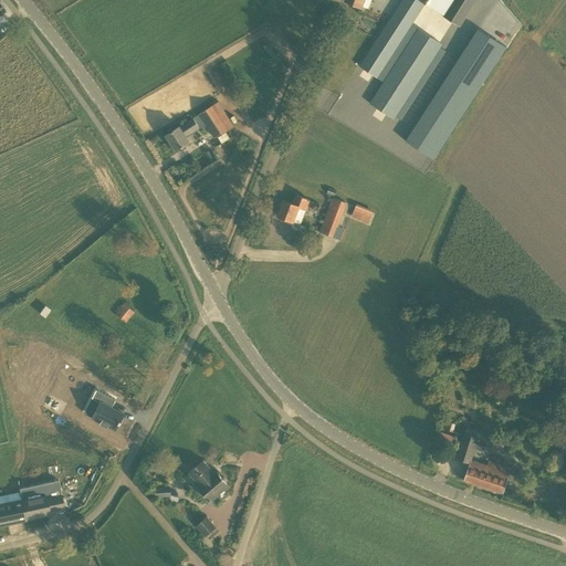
[(402,0),(360,66),(377,77),(384,83),(419,29),(411,24),(425,2),(443,14),(451,0),(402,0)]
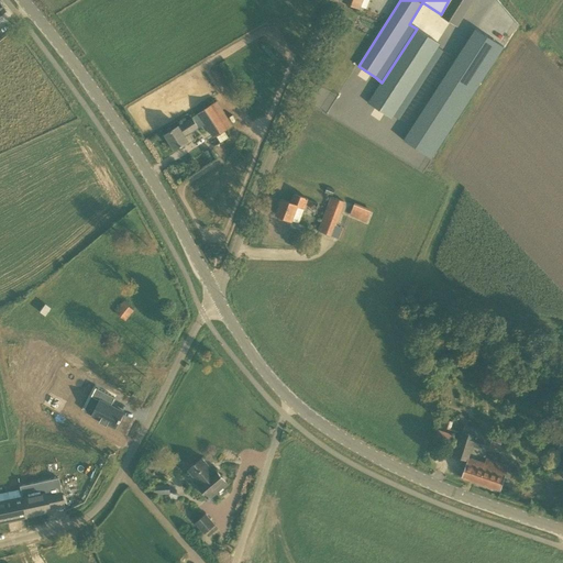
[(450,0),(441,14),(440,15),(457,26),(473,0),(450,0)]
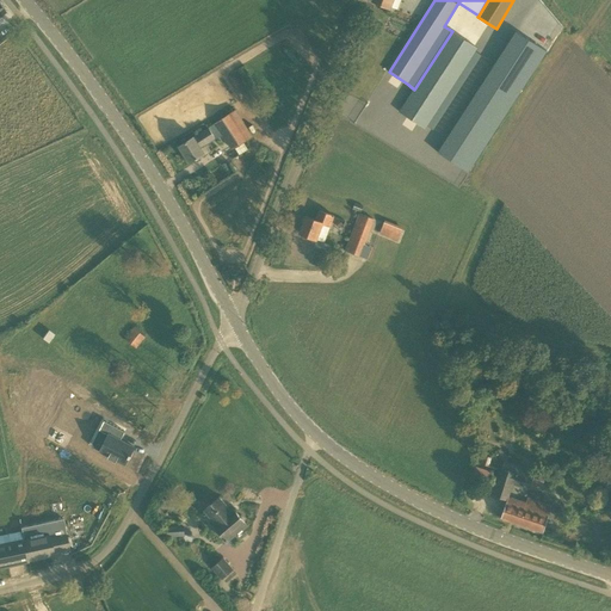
[(476,48),(452,31),(414,90),(400,112),(425,128),(476,48)]
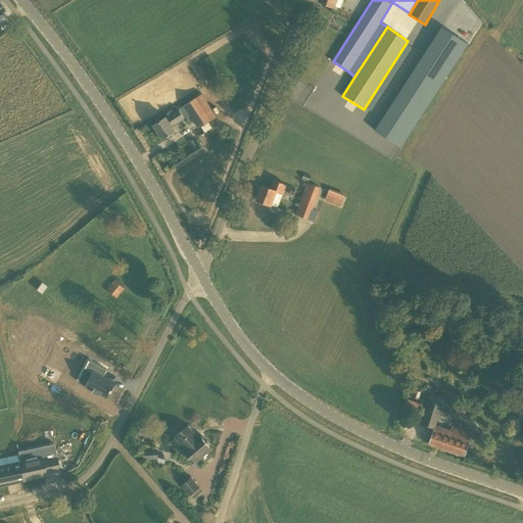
[(441,27),(374,131),(401,148),(468,44),(441,27)]
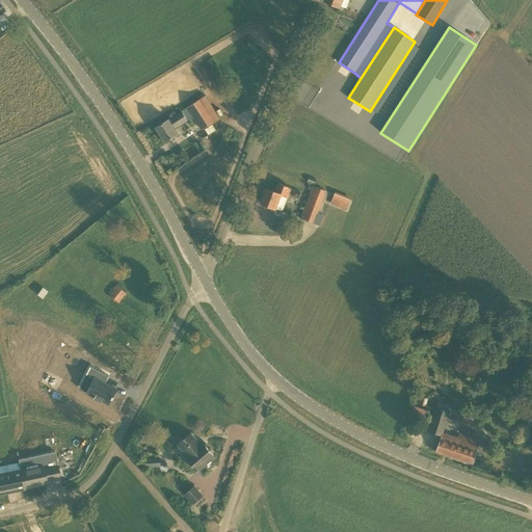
[(187,108),(193,116),(194,116),(203,129),(214,122),(210,114),(216,110),(206,95),(200,99),(197,96),(188,102),(191,106),(187,108)]
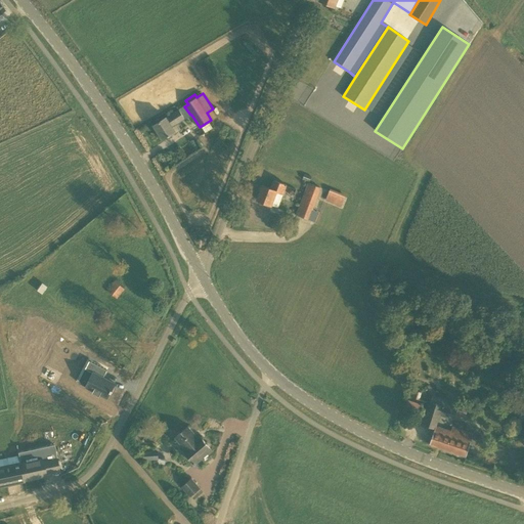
[(183,107),(179,110),(167,118),(166,117),(154,125),(163,139),(175,132),(172,126),(188,116),(183,107)]
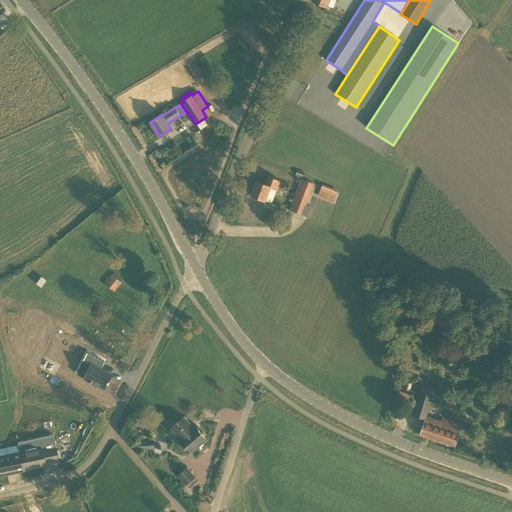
[(256,181),(251,195),(265,201),(270,187),(277,190),(280,181),(268,176),(264,184),(256,181)]
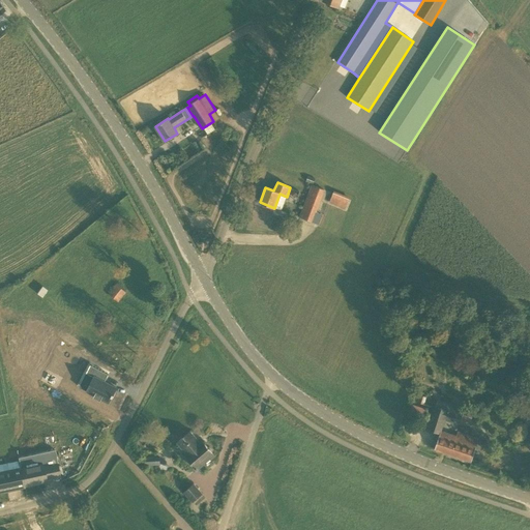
[(322,215),(315,212),(324,189),(313,185),(300,217),(319,225),(322,215)]
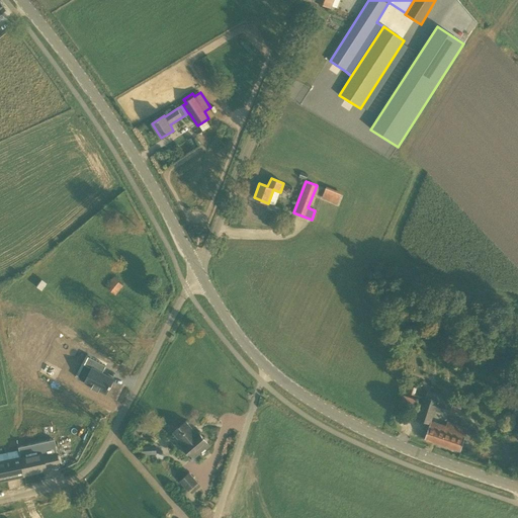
[(327,187),(323,199),(337,204),(342,193),(336,190),(327,187)]
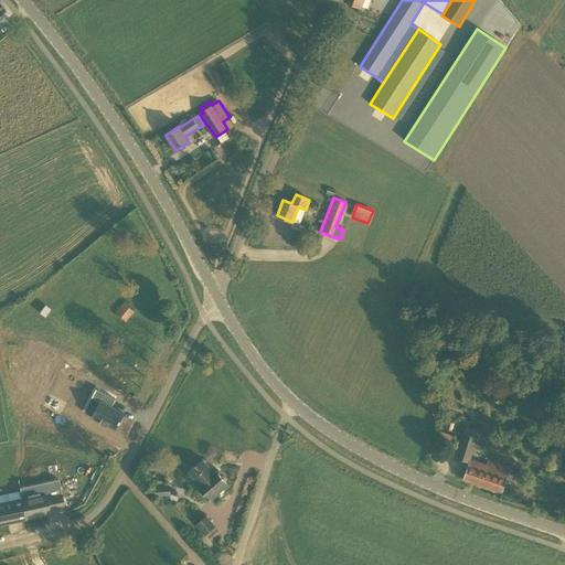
[(126,322),(135,312),(124,302),(115,312),(126,322)]
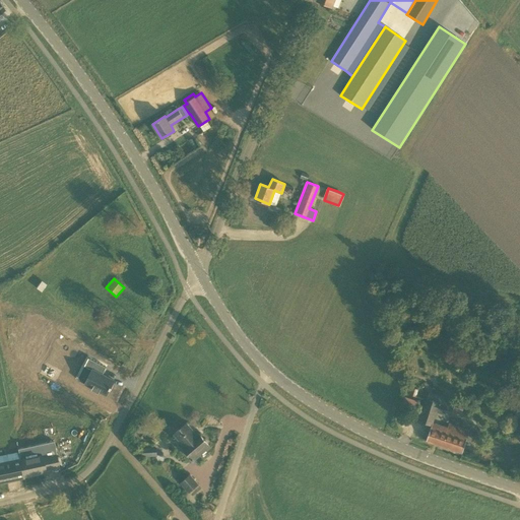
[(488,327),(484,338),(497,341),(499,328),(488,327)]
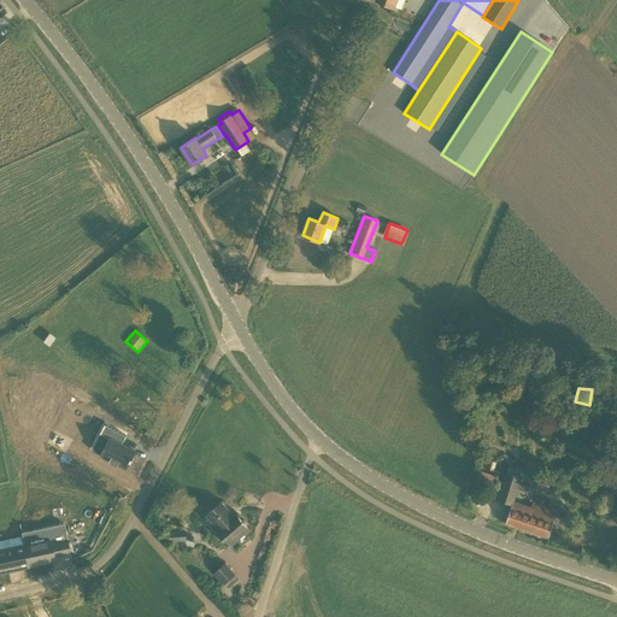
[(117,465),(118,464),(127,468),(130,462),(131,462),(133,458),(135,451),(122,444),(125,435),(105,424),(100,434),(109,439),(100,454),(110,459),(109,462),(117,465)]
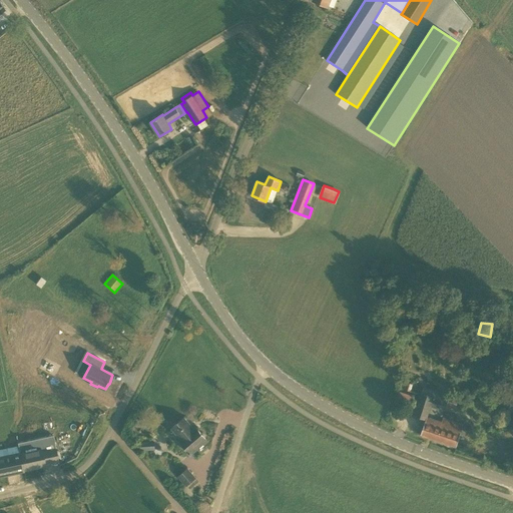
[(441,393),(428,389),(424,388),(421,394),(414,416),(426,420),(421,435),(456,447),(464,425),(443,418),(442,422),(427,418),(431,406),(440,409),(443,402),(439,400),(441,393)]
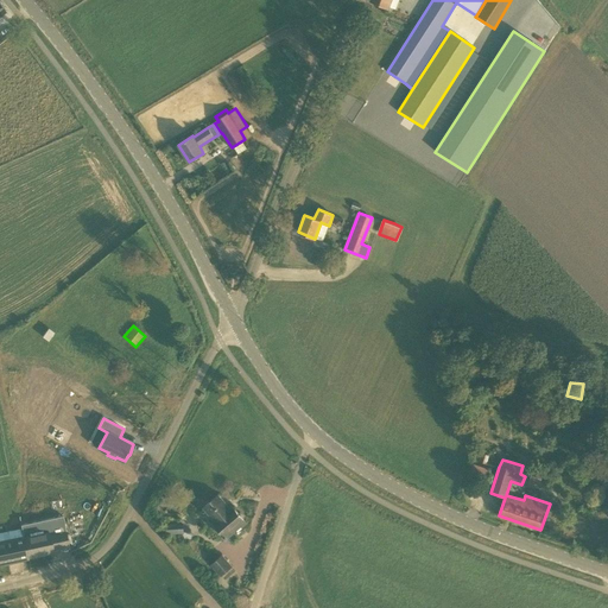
[(485,481),(489,468),(472,462),(467,475),(485,481)]
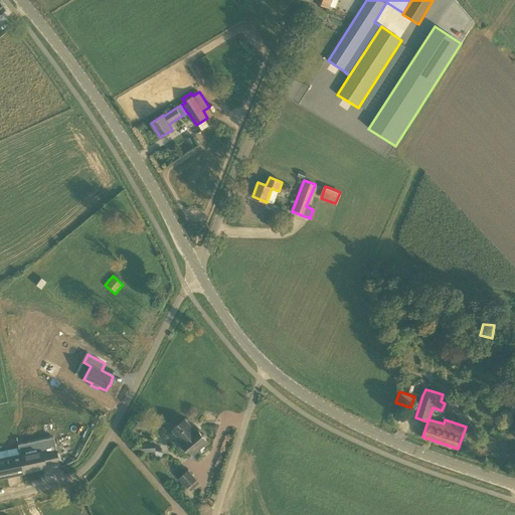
[(452,397),(447,409),(455,412),(460,397),(457,396),(456,398),(452,397)]
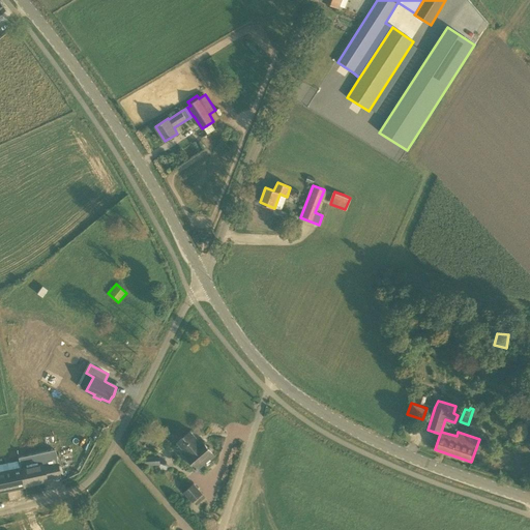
[(214,455),(203,442),(201,443),(190,431),(177,442),(187,454),(185,457),(197,470),(214,455)]
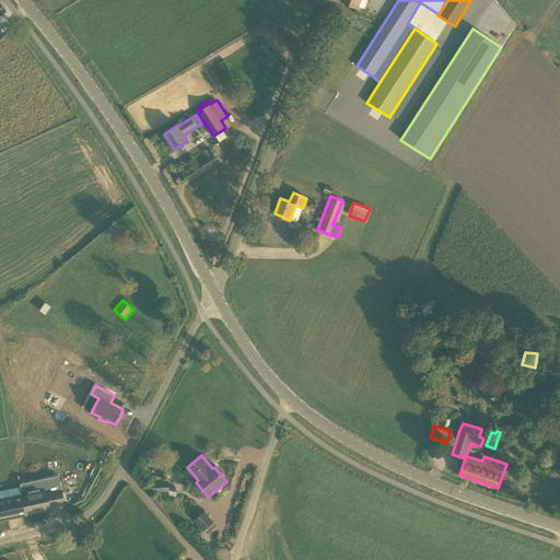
[(37,482),(8,489),(14,516),(49,509),(45,490),(39,491),(37,482)]
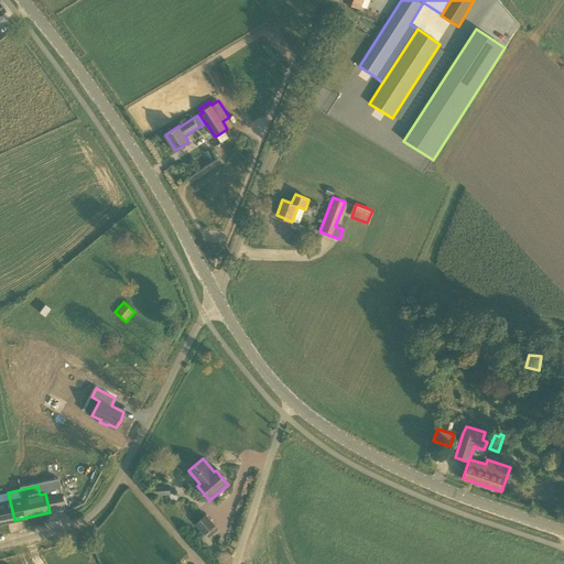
[(154,496),(165,495),(171,495),(170,486),(153,487),(154,496)]
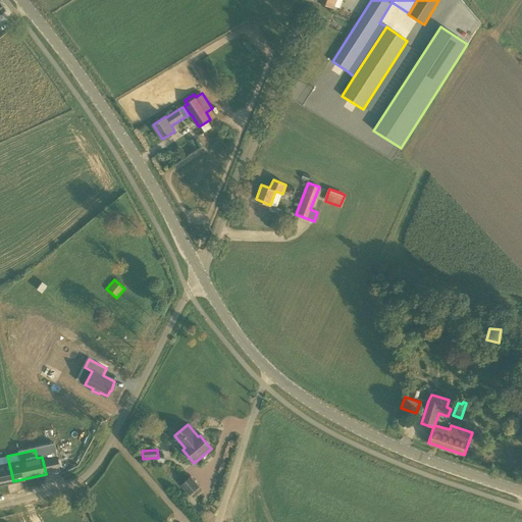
[(0,483),(13,481),(7,456),(0,457),(0,483)]
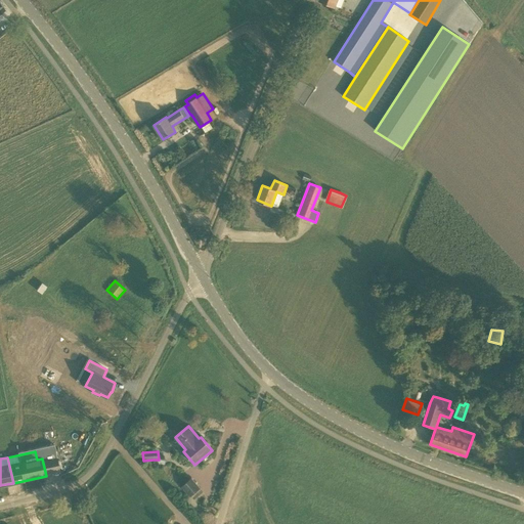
[(190,496),(200,488),(191,478),(182,486),(190,496)]
